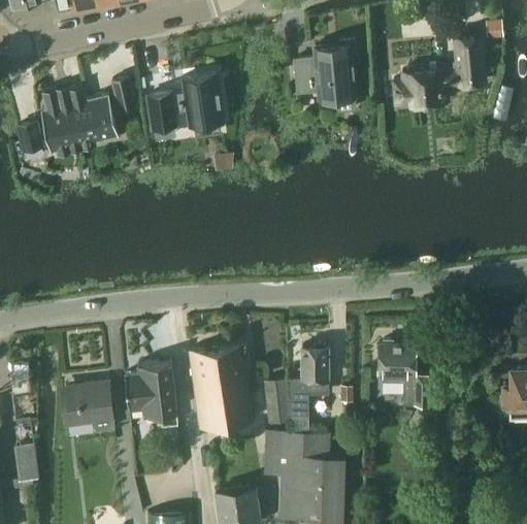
[(7,0),(11,11),(51,0),(7,0)]
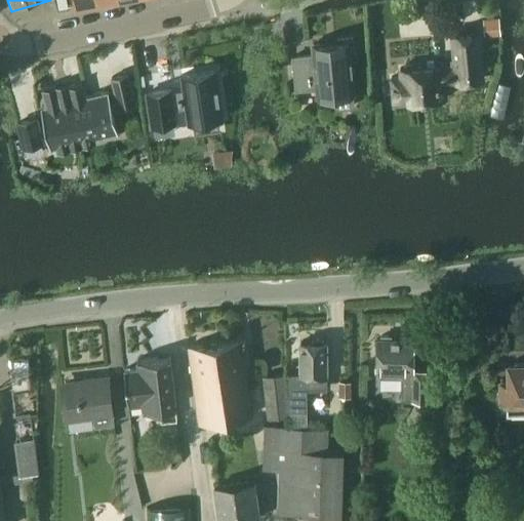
[(95,7),(93,0),(71,0),(74,11),(95,7)]
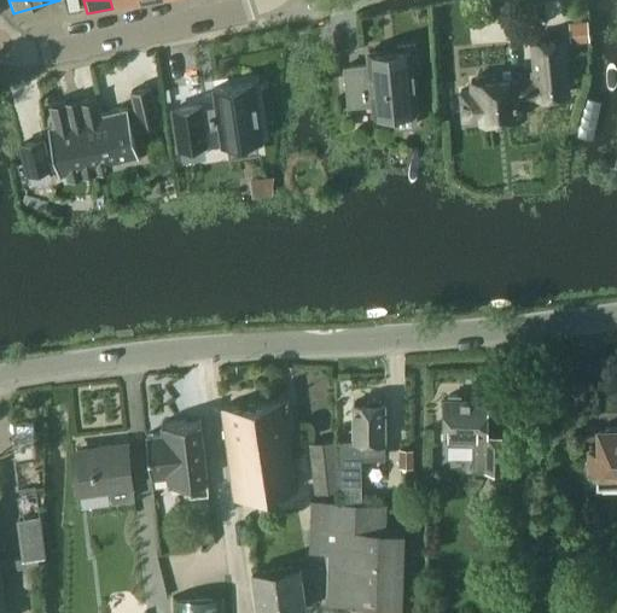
[(570,28),(571,44),(586,42),(585,27),(570,28)]
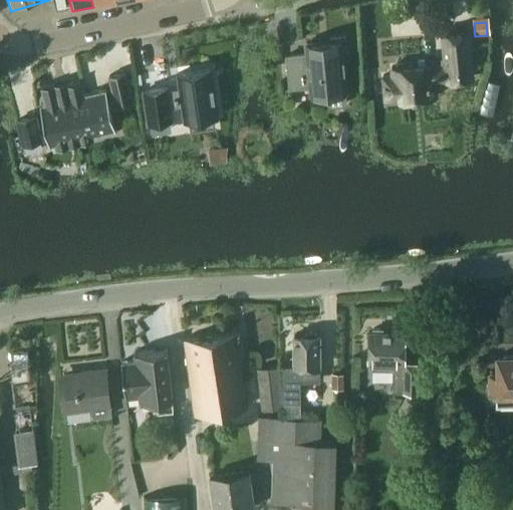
[(434,83),(471,79),(467,34),(441,36),(444,67),(428,69),(428,66),(407,68),(407,65),(395,67),(395,69),(391,70),(391,78),(382,78),(385,100),(398,99),(398,102),(435,98),(434,83)]
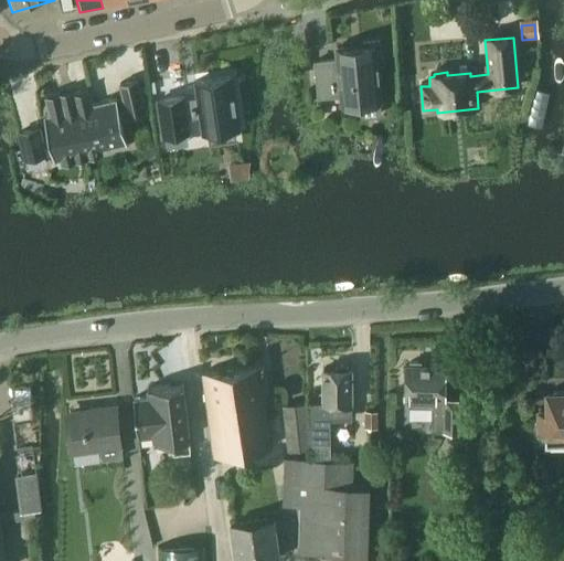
[(334,63),(314,65),(317,101),(322,99),(339,98),(340,108),(360,106),(361,119),(379,118),(378,105),(379,105),(375,61),(380,61),(378,48),(378,44),(362,46),(362,49),(334,52),(336,62),(336,63),(334,63)]
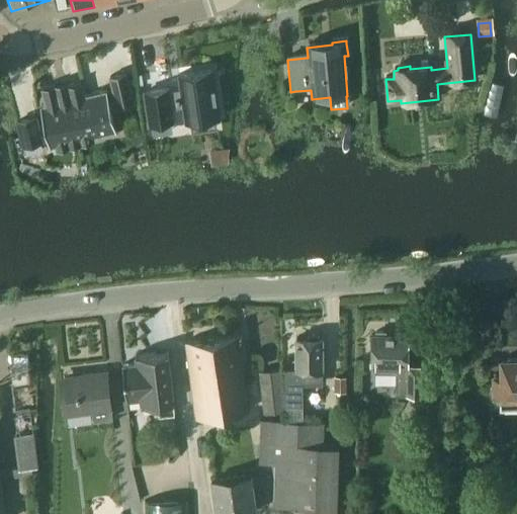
[(283,65),(282,56),(273,57),(274,65),(283,65)]
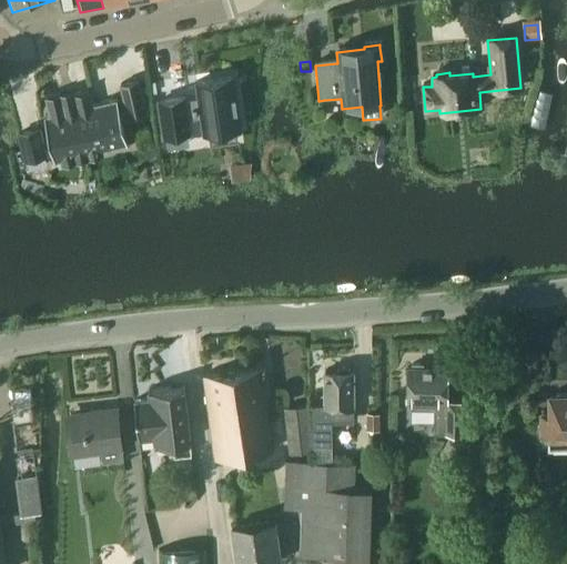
[(155,102),(161,142),(191,138),(189,122),(199,120),(201,137),(208,136),(210,150),(233,147),(232,133),(238,132),(232,81),(193,86),(195,101),(186,102),(185,98),(155,102)]
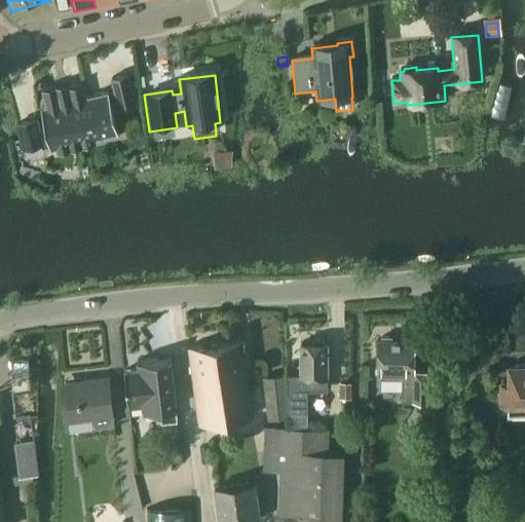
[(110,81),(117,111),(134,107),(126,77),(110,81)]
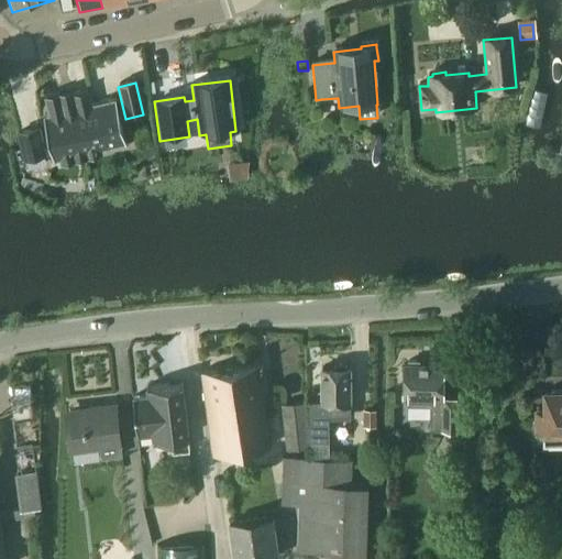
[(91,108),(91,107),(88,92),(73,96),(72,92),(43,99),(45,110),(47,118),(42,119),(53,165),(57,164),(58,167),(83,161),(76,132),(86,129),(83,110),(91,108)]
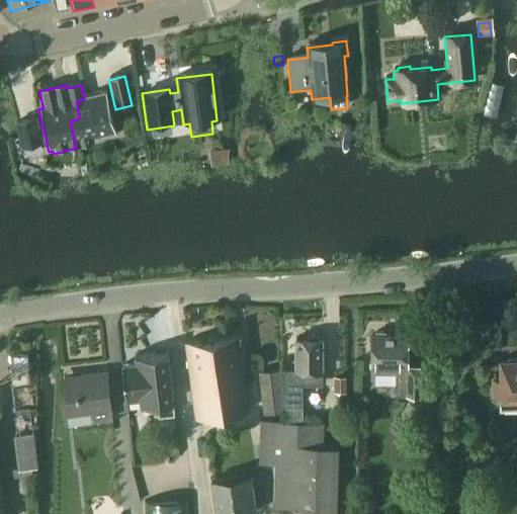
[(70,121),(76,148),(92,144),(92,141),(114,136),(104,93),(84,98),(84,99),(76,101),(79,118),(70,121)]
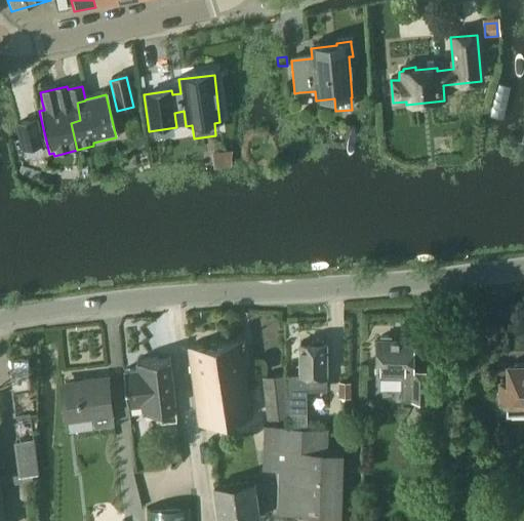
[(16,126),(22,151),(41,147),(35,121),(16,126)]
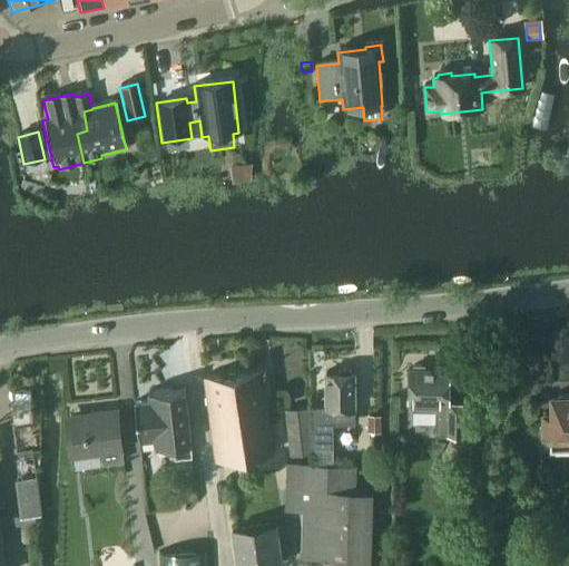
[(408,373),(408,376),(408,407),(413,407),(412,415),(435,415),(435,438),(463,438),(464,407),(448,407),(447,373),(424,373),(422,370),(412,370),(410,373),(408,373)]
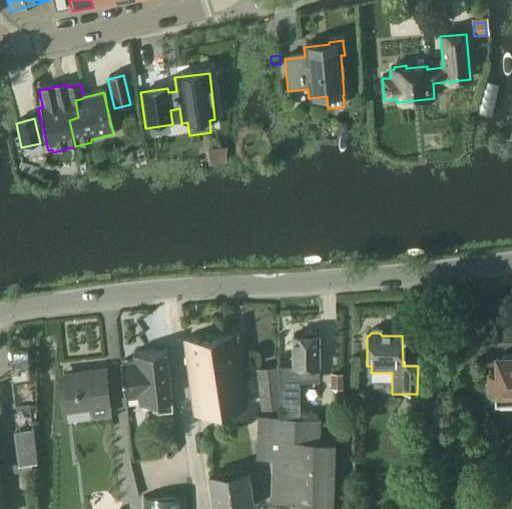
[(183,342),(193,416),(244,409),(236,359),(241,358),(237,334),(183,342)]
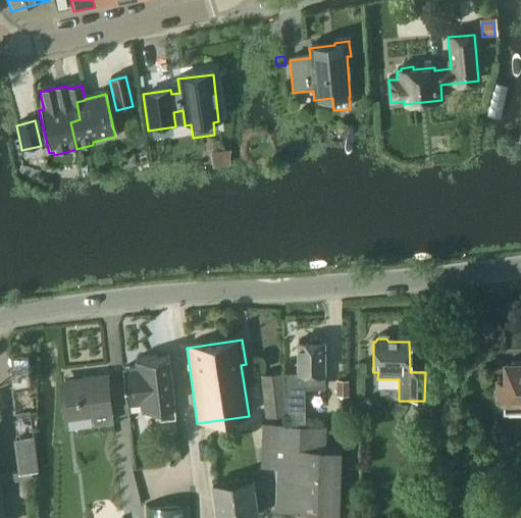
[(285,400),(287,411),(304,411),(304,392),(323,391),(323,386),(324,386),(324,344),(298,345),(298,375),(284,376),(285,400)]
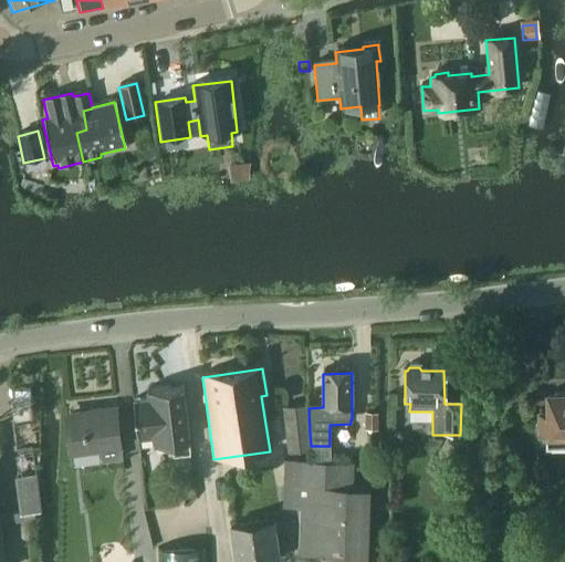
[(188,444),(182,388),(147,393),(148,402),(133,403),(137,443),(153,441),(153,448),(170,446),(173,458),(189,456),(188,444)]
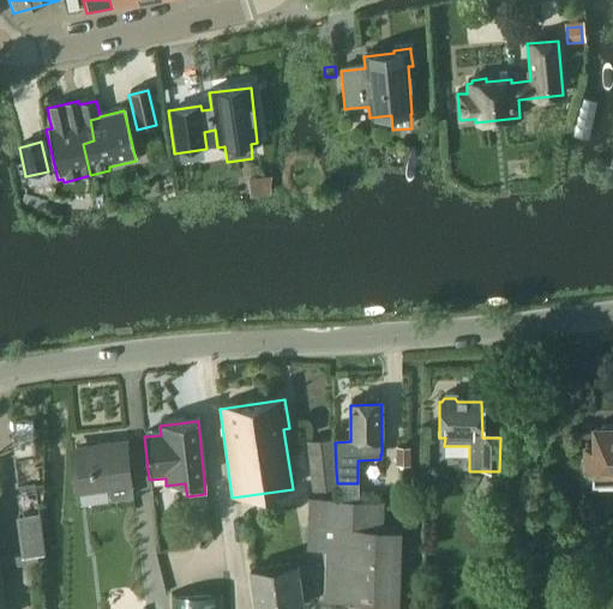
[(612,428),(592,429),(593,451),(584,452),(584,472),(594,472),(594,477),(612,476),(612,428)]
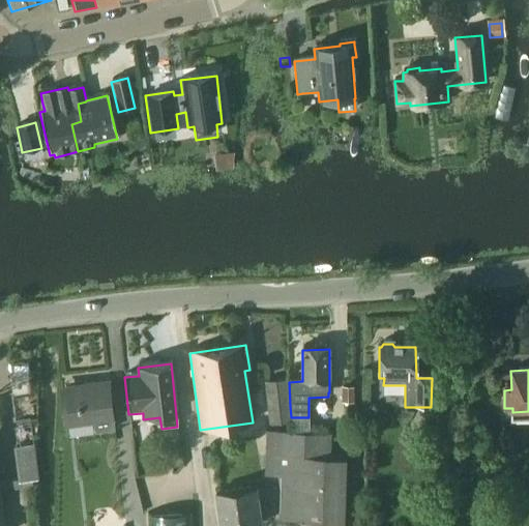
[(292,422),(291,417),(290,406),(287,381),(264,384),(268,426),(292,422)]
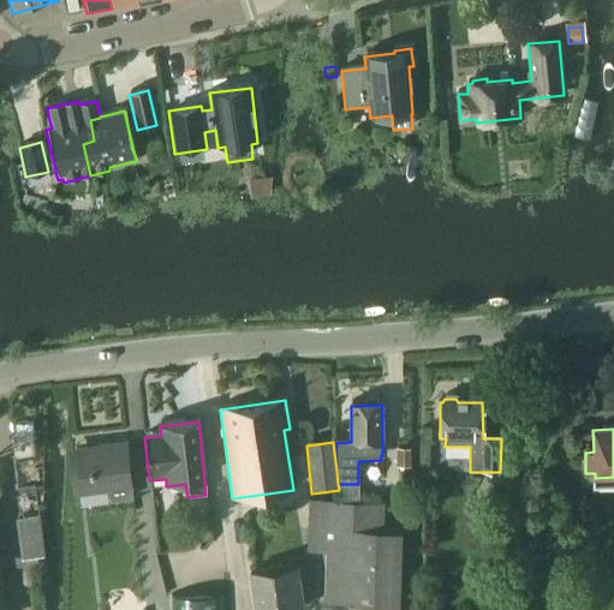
[(101,453),(71,456),(76,495),(109,491),(111,498),(117,497),(117,502),(132,501),(125,446),(100,448),(101,453)]
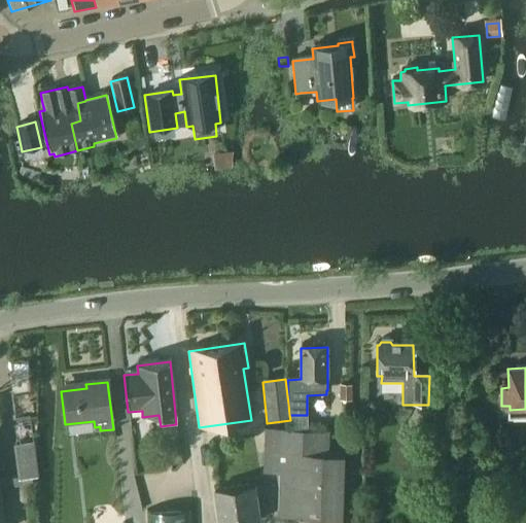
[(351,386),(339,386),(340,403),(352,402),(351,386)]
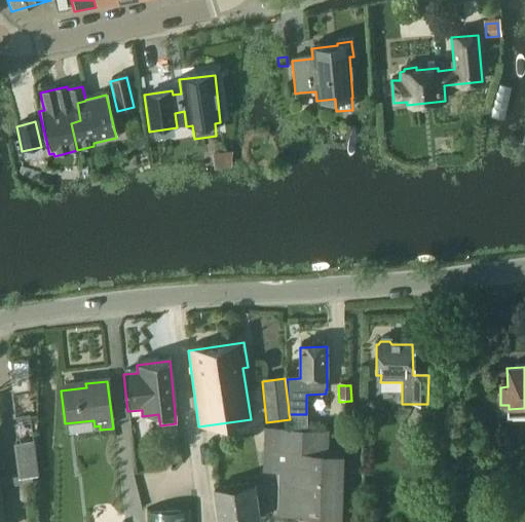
[(262,474),(278,475),(276,517),(339,519),(342,456),(326,455),(327,434),(263,432),(262,474)]
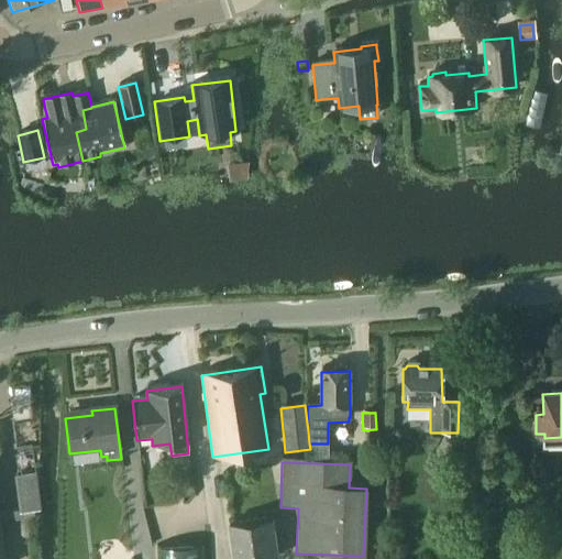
[(33,475),(14,478),(20,516),(33,514),(39,513),(33,475)]
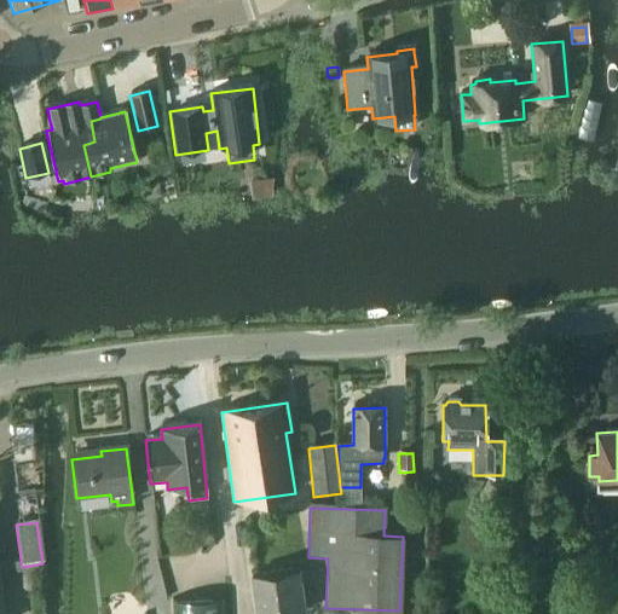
[(299,571),(250,577),(255,613),(305,613),(299,571)]
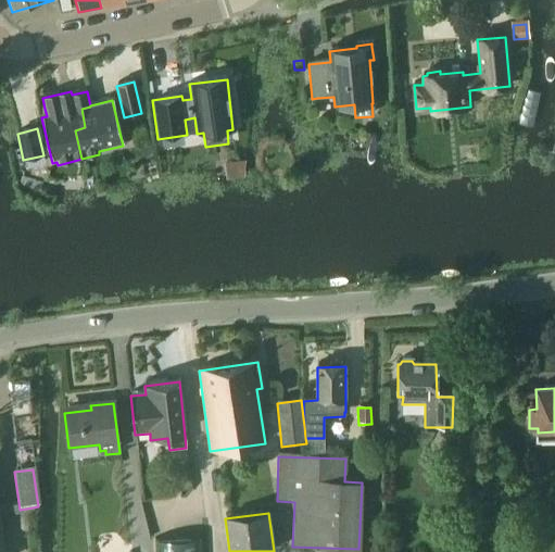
[(201,551),(201,540),(153,542),(153,551),(201,551)]
